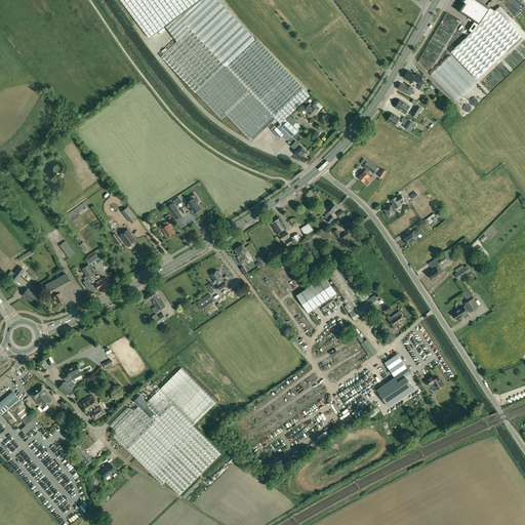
[(120,0),(150,38),(166,26),(177,41),(162,56),(221,119),(226,115),(251,142),(276,119),(280,124),(277,127),(278,129),(280,130),(280,129),(282,127),(287,121),(285,119),(310,95),(256,38),(255,38),(254,37),(218,0),(120,0)]
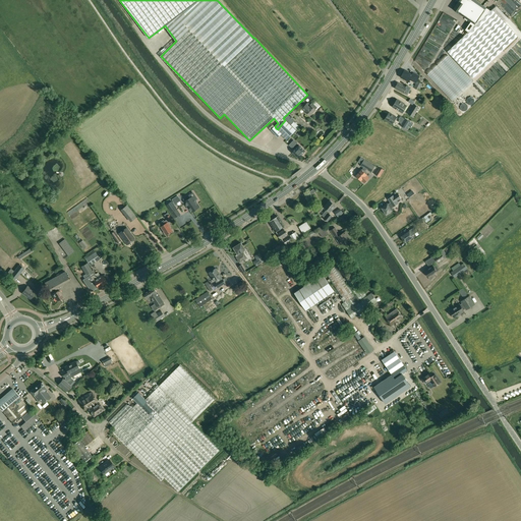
[(458,2),(453,9),(458,13),(464,17),(471,21),(471,22),(475,24),(490,10),(474,0),(457,0),(459,1),(458,2)]
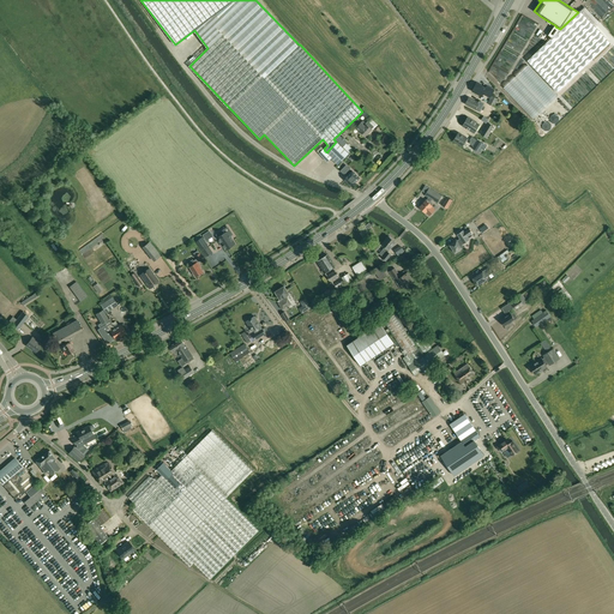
[(585,7),(581,11),(595,26),(600,23),(585,7)]
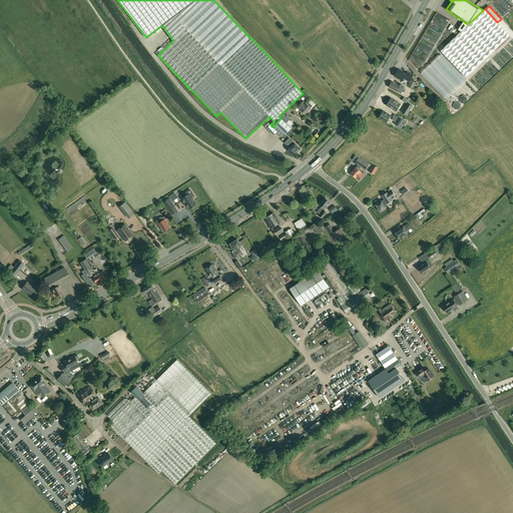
[(461,31),(441,51),(466,77),(510,35),(497,22),(485,9),(484,10),(483,10),(468,24),(461,31)]
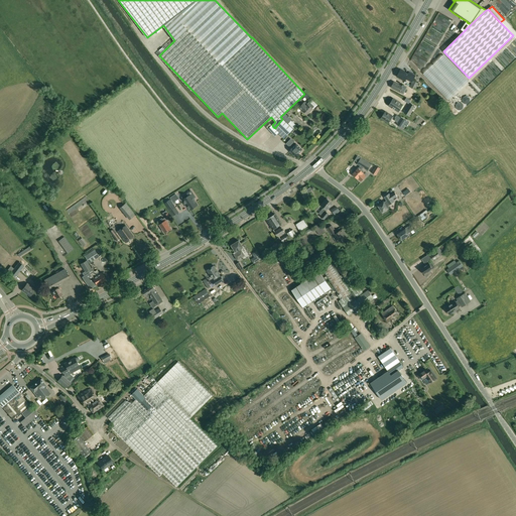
[(400,70),(397,77),(405,81),(406,79),(412,82),(413,81),(415,76),(409,73),(408,74),(400,70)]
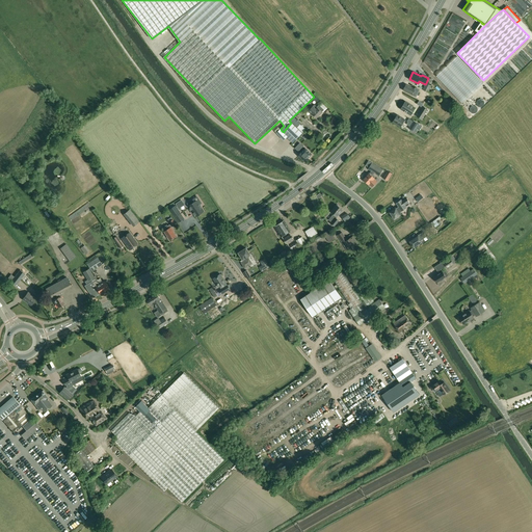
[(425,85),(423,89),(428,92),(431,86),(426,83),(425,84),(425,85)]
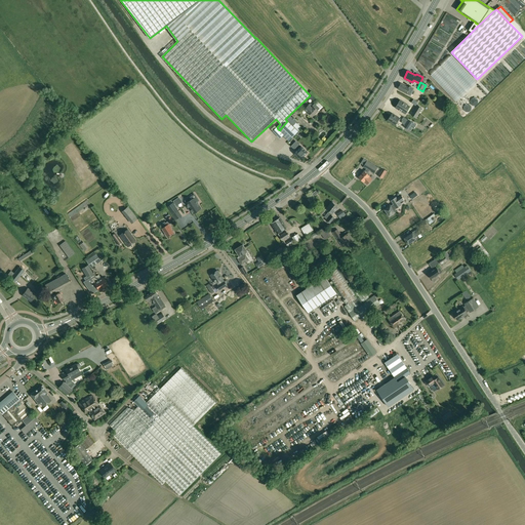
[(401,83),(398,89),(406,93),(410,95),(411,93),(413,94),(414,91),(412,90),(413,88),(410,86),(409,88),(401,83)]
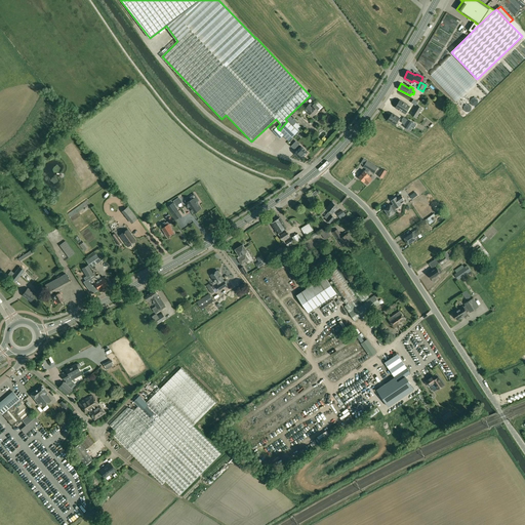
[(400,101),(396,108),(405,114),(410,107),(400,101)]
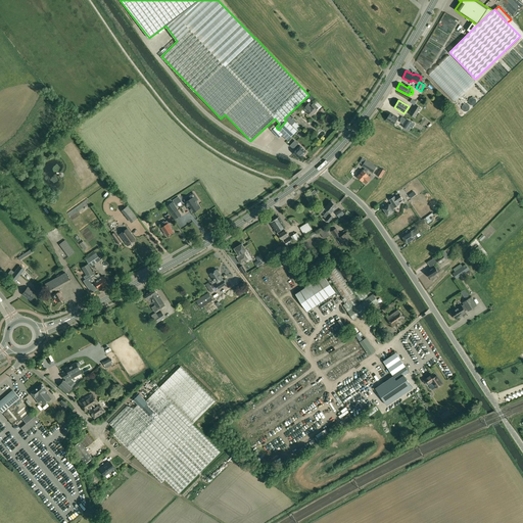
[(308,103),(303,108),(312,115),(317,109),(319,107),(314,103),(312,105),(308,103)]
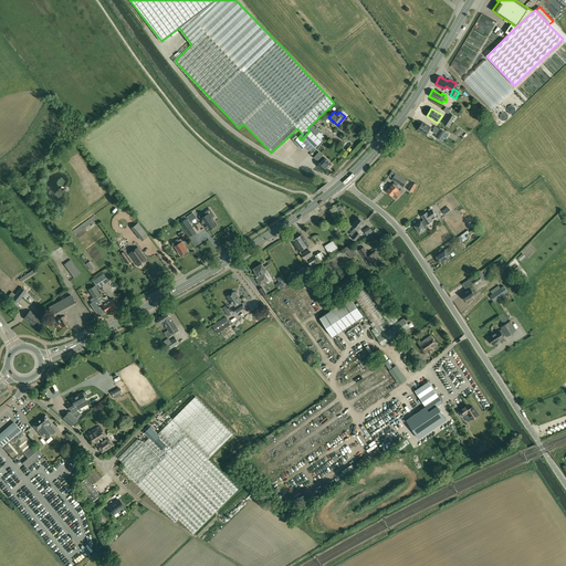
[(450,113),(443,124),(449,127),(456,116),(450,113)]
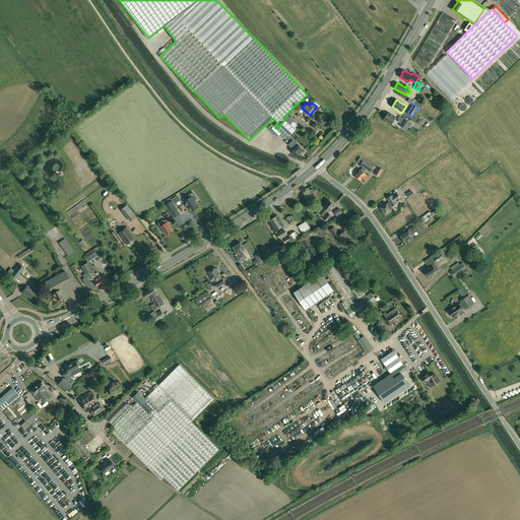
[(388,113),(384,120),(391,124),(395,117),(388,113)]
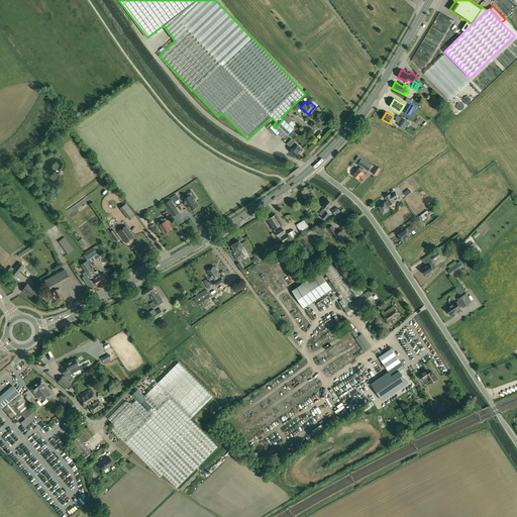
[(286,114),(283,117),(289,124),(292,121),(293,120),(290,118),(291,117),(290,115),(288,116),(286,114)]
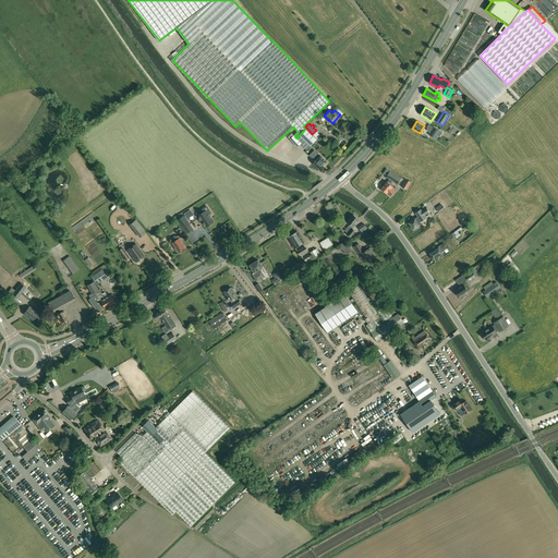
[(428,128),(426,131),(431,133),(428,135),(429,135),(428,136),(433,138),(434,137),(436,134),(440,136),(443,133),(434,126),(434,128),(432,130),(428,128)]
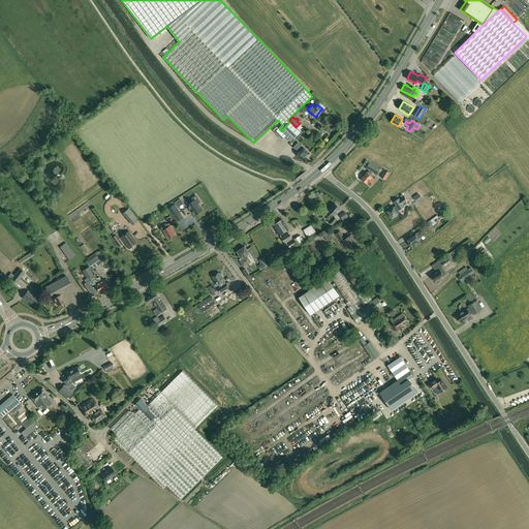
[(289,122),(284,128),(294,138),(301,132),(290,122),(289,122)]
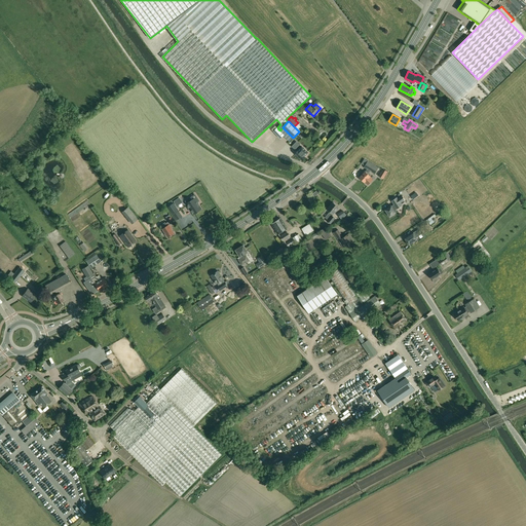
[(277,127),(273,130),(280,139),(284,136),(285,135),(280,130),(278,129),(277,127)]
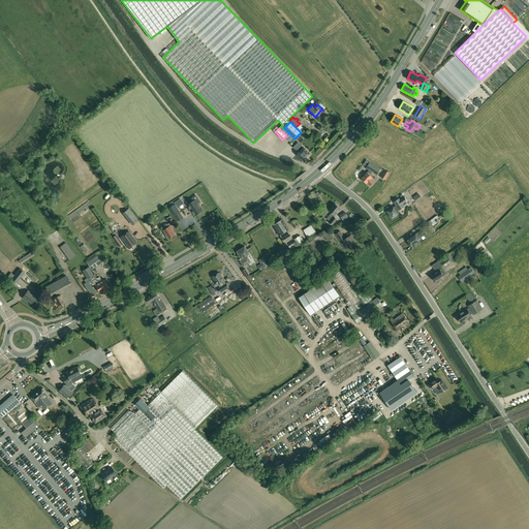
[(302,145),(297,150),(299,153),(297,155),(304,161),(307,158),(306,157),(310,153),(302,145)]
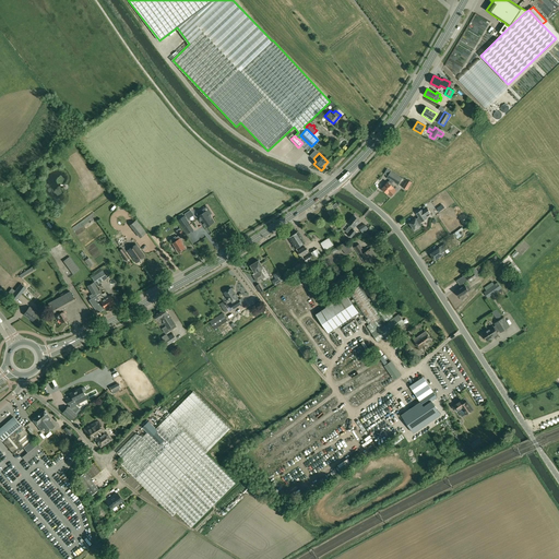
[(385,186),(382,189),(388,193),(388,192),(391,195),(396,191),(392,188),(393,187),(391,185),(393,181),(397,185),(402,178),(391,171),(387,178),(390,180),(388,182),(384,185),(385,186)]
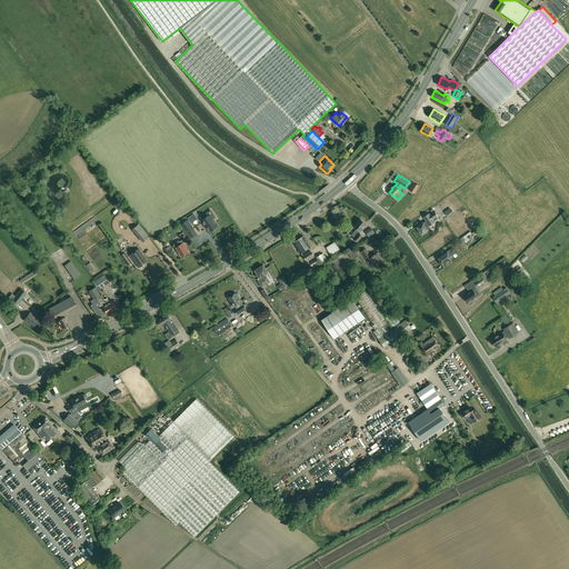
[(422,222),(417,227),(422,235),(428,230),(427,230),(429,229),(428,227),(435,221),(433,219),(438,217),(435,211),(430,215),(429,213),(425,217),(427,221),(423,223),(422,222)]
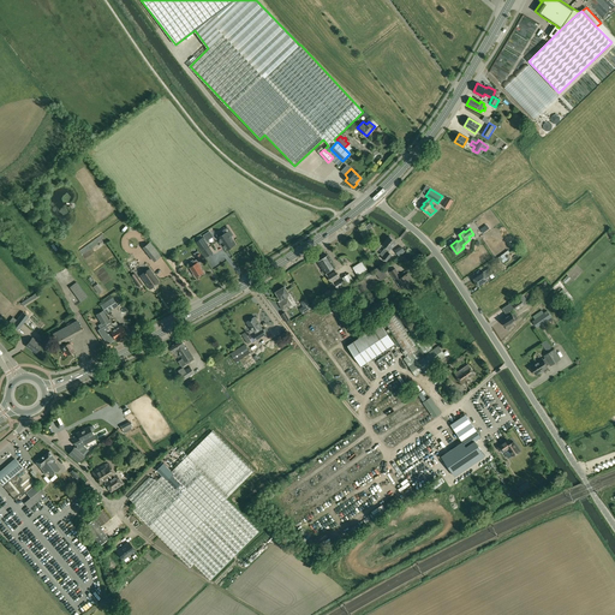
[(221,232),(216,236),(219,238),(221,243),(220,243),(222,246),(224,246),(226,250),(236,244),(231,237),(233,236),(231,231),(224,236),(221,232)]
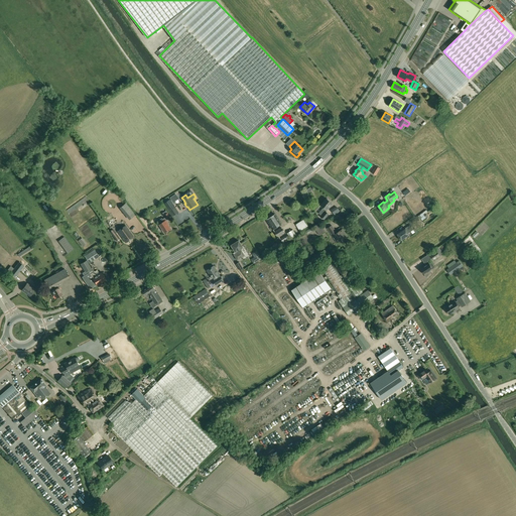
[(320,211),(318,214),(323,217),(321,218),(325,220),(329,214),(326,212),(329,207),(331,203),(329,201),(327,199),(326,200),(326,199),(320,206),(324,208),(320,211)]
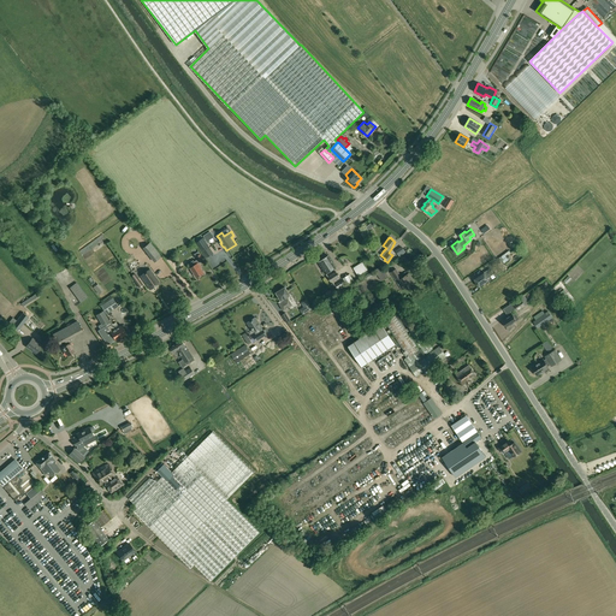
[(203,238),(196,243),(203,254),(211,249),(203,238)]
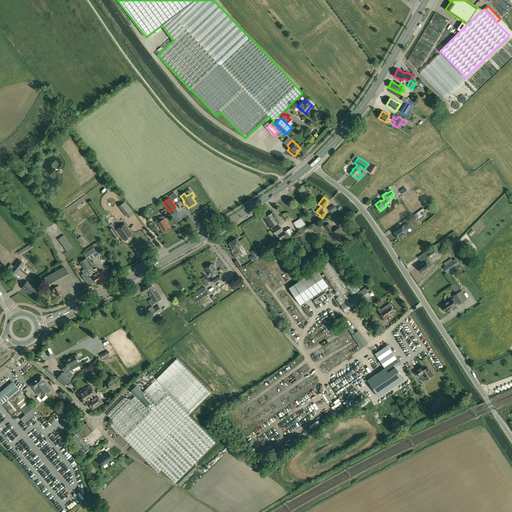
[(125,202),(120,206),(129,216),(133,213),(125,202)]
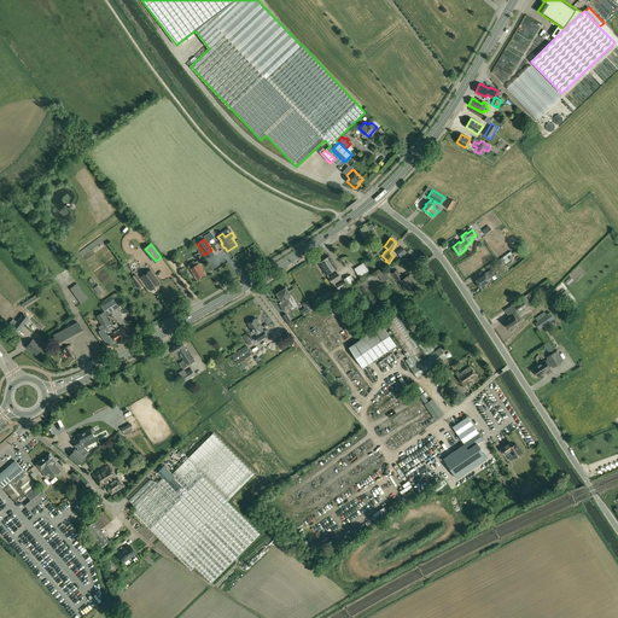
[(330,256),(319,263),(327,274),(337,268),(330,256)]
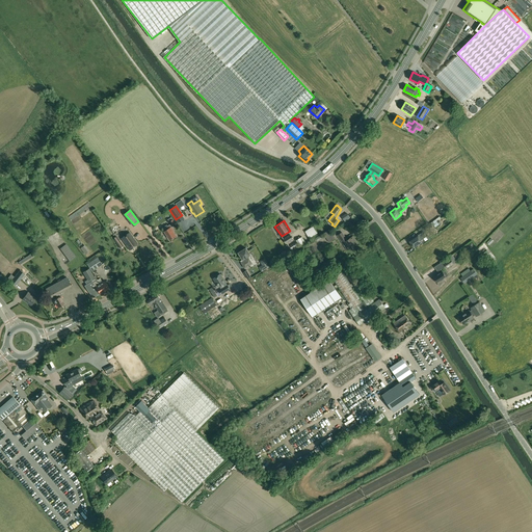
[(165,228),(163,229),(165,232),(164,232),(169,239),(176,235),(173,231),(174,230),(171,228),(171,227),(170,225),(169,224),(167,227),(167,224),(164,227),(165,228)]
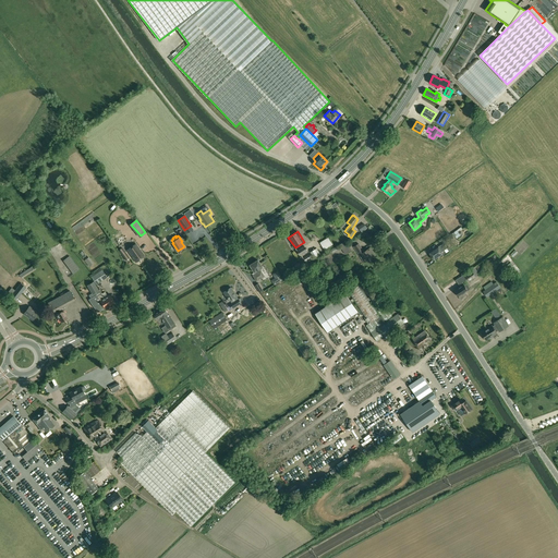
[(328,237),(320,243),(322,245),(325,250),(332,244),(328,237)]
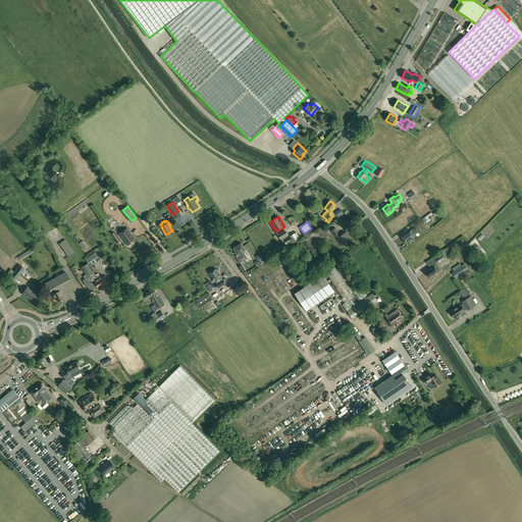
[(321,226),(317,229),(323,239),(327,236),(321,226)]
